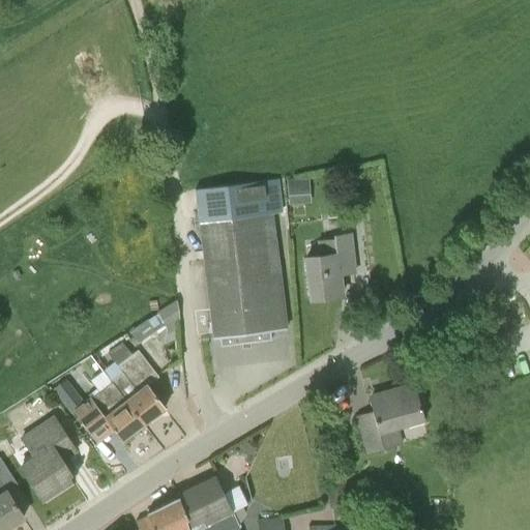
[(308,180),(287,181),(288,204),(310,203),(308,180)]
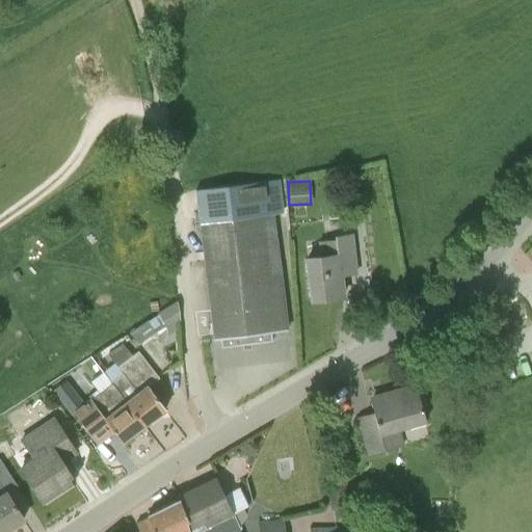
[(214,340),(219,339),(221,348),(272,342),(271,333),(287,330),(280,271),(278,271),(271,212),(280,211),(277,193),(247,197),(247,201),(197,207),(214,340)]
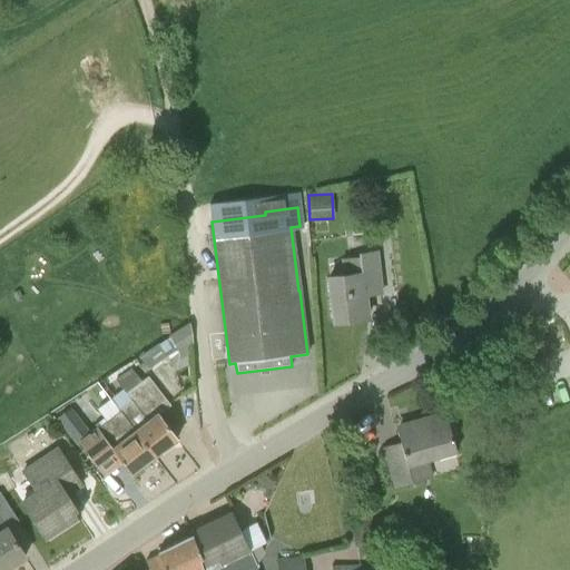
[(380,290),(375,253),(357,256),(360,274),(328,278),(334,321),(367,317),(364,292),(380,290)]
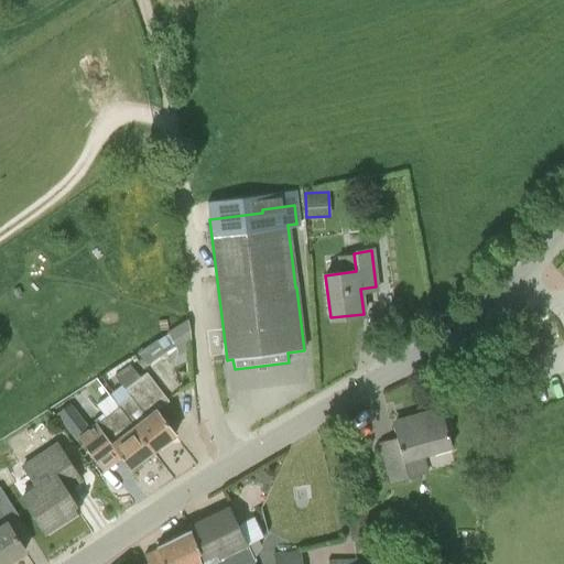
[(184,322),(169,332),(175,346),(188,337),(187,322),(184,322)]
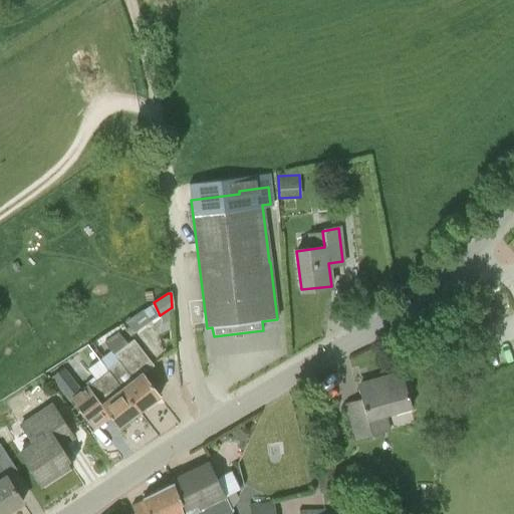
[(98,360),(107,371),(107,370),(139,412),(160,396),(143,373),(154,365),(134,339),(113,354),(110,351),(98,360)]
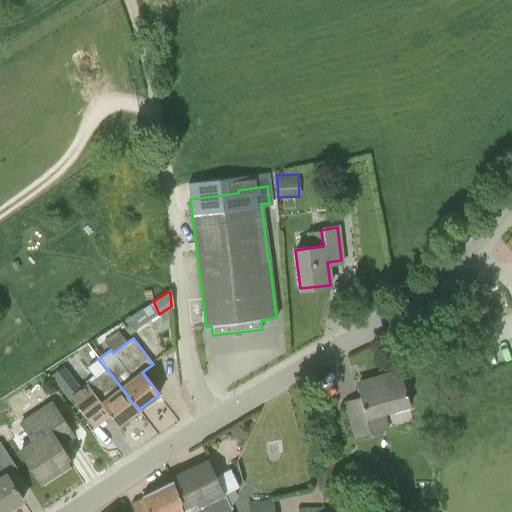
[(104,409),(118,426),(138,410),(107,369),(107,370),(88,385),(86,383),(80,388),(64,367),(50,377),(68,400),(70,398),(87,420),(104,409)]
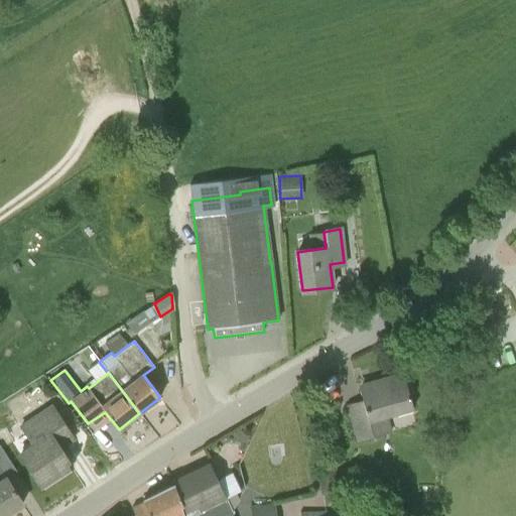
[(362,400),(347,404),(356,439),(378,434),(391,430),(387,416),(413,408),(404,377),(359,390),(362,400)]
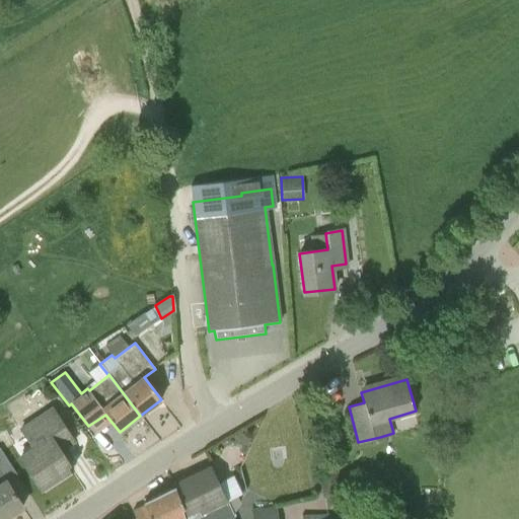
[(0,449),(10,464),(20,457),(42,490),(72,469),(71,466),(70,467),(54,440),(67,431),(53,408),(46,413),(40,403),(19,418),(23,425),(19,428),(24,437),(13,444),(5,431),(0,433),(0,445),(1,447),(0,447),(0,449)]
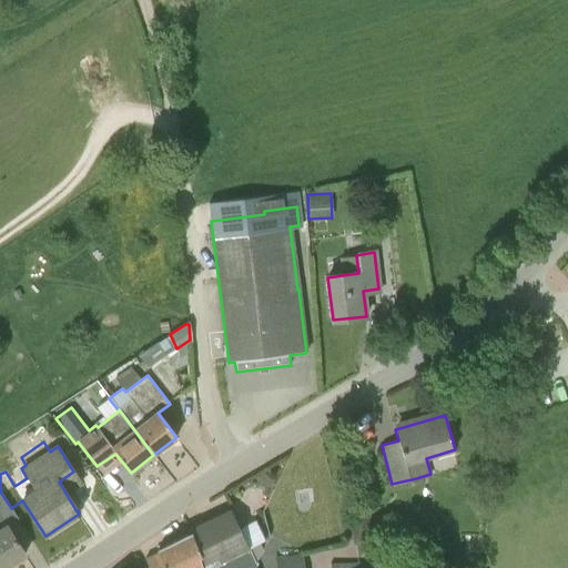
[(11,508),(0,492),(0,567),(3,567),(24,555),(7,526),(18,518),(11,508)]
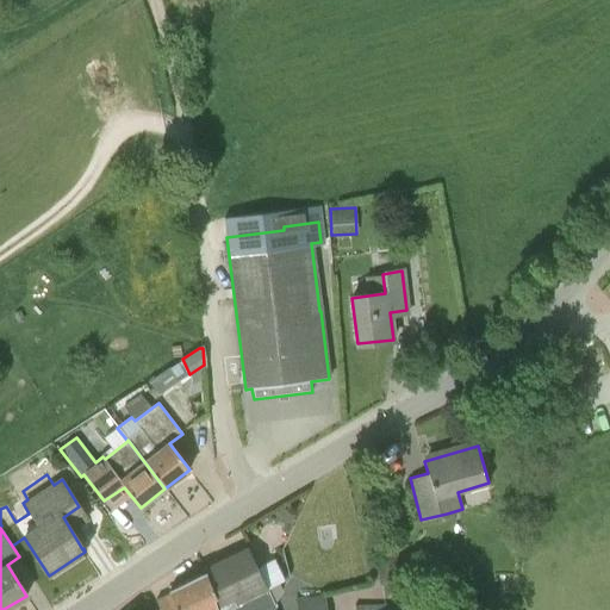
[(222,609),(249,609),(275,599),(282,589),(278,583),(267,589),(247,547),(205,567),(222,609)]
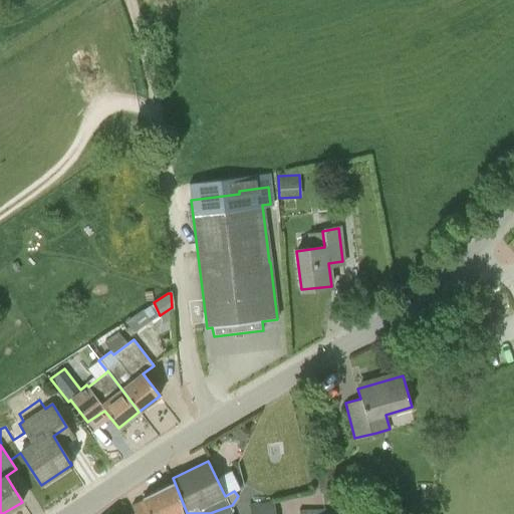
[(187,513),(173,478),(142,498),(143,499),(132,506),(135,513),(187,513)]
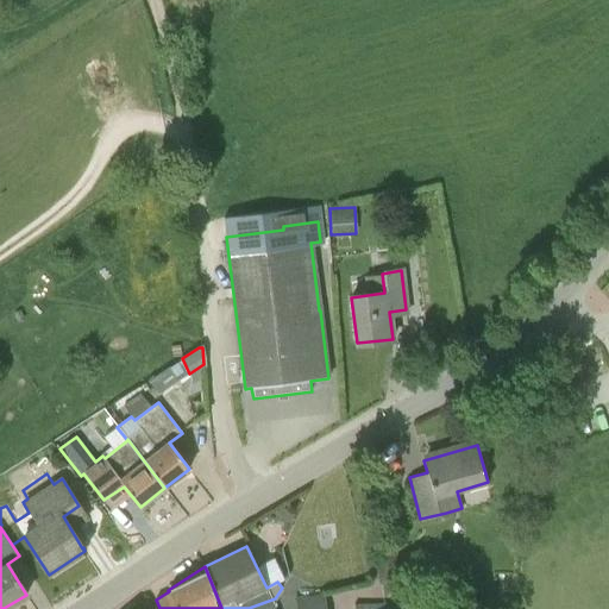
[(300,592),(300,608),(330,608),(330,591),(300,592)]
